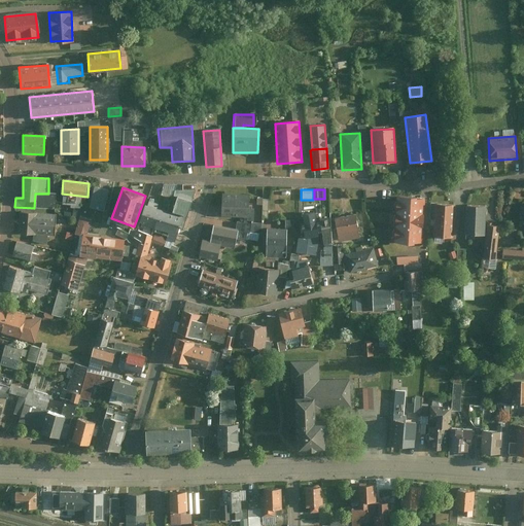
[(219,215),(247,216),(248,196),(220,195),(219,215)]
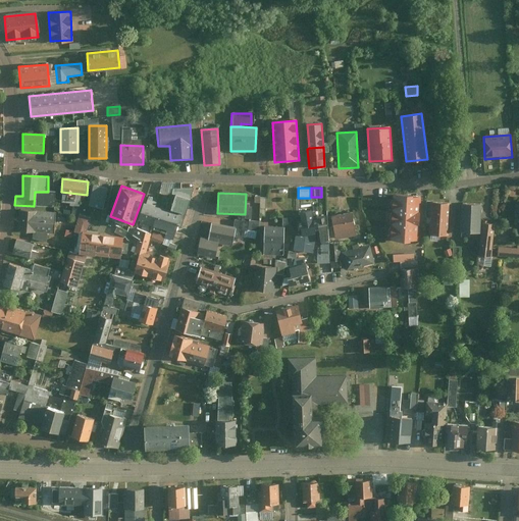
[(170,207),(162,204),(154,228),(178,237),(190,200),(174,195),(170,207)]
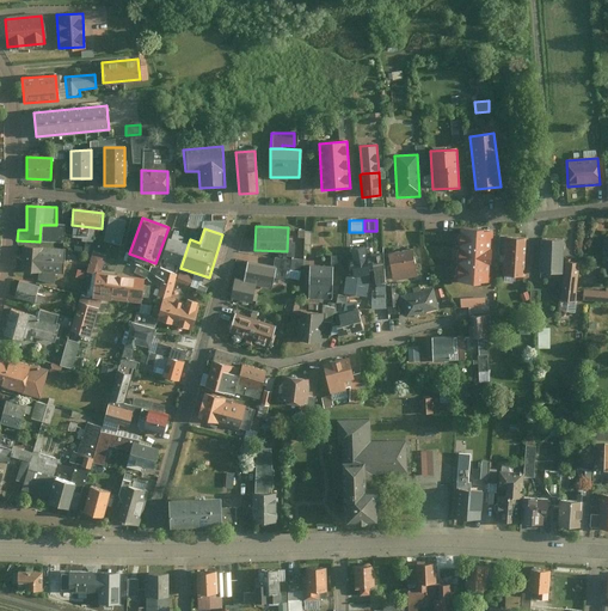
[(487,285),(490,231),(453,230),(450,283),(487,285)]
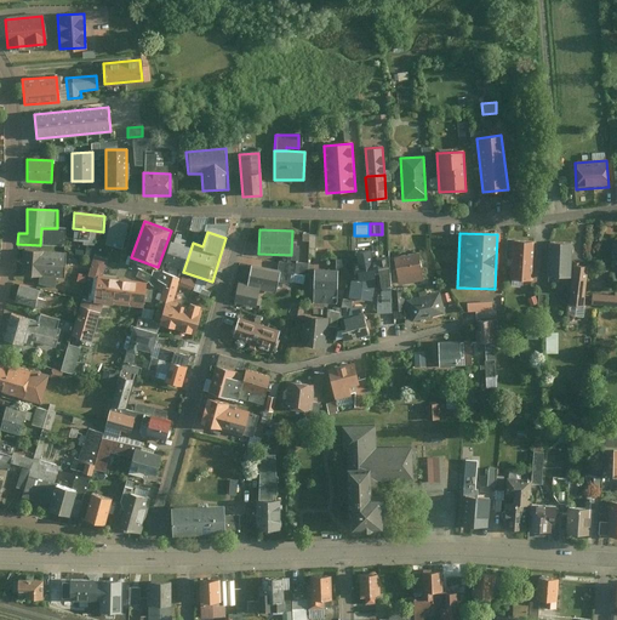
[(314,255),(314,234),(302,234),(301,240),(308,240),(308,255),(314,255)]
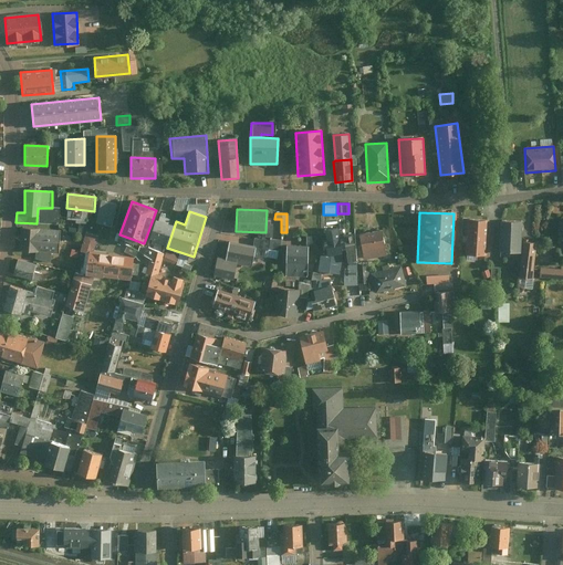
[(167,248),(176,221),(162,217),(154,244),(167,248)]
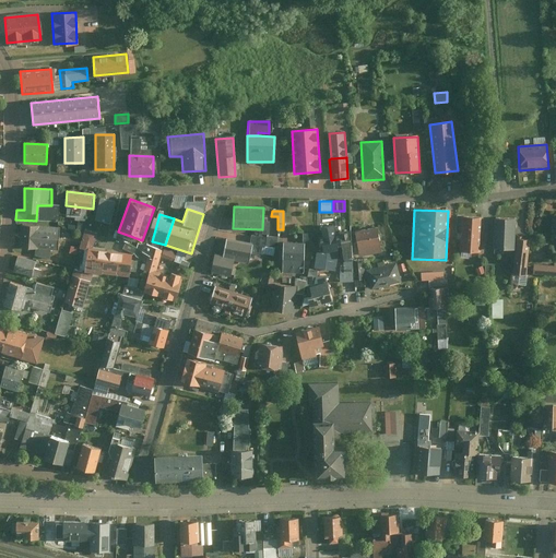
[(458,250),(475,251),(478,220),(461,217),(458,250)]
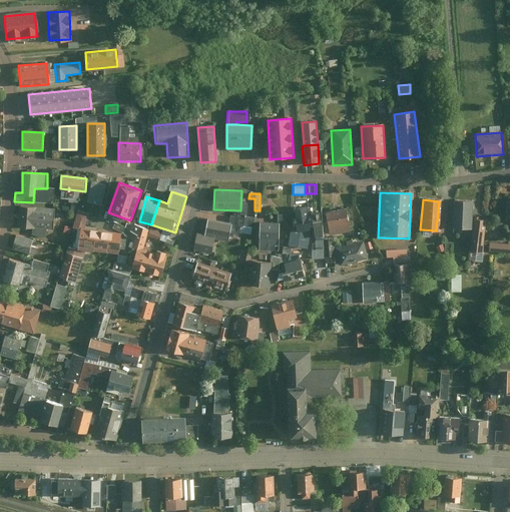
[(473,200),(454,200),(454,227),(473,228),(473,200)]
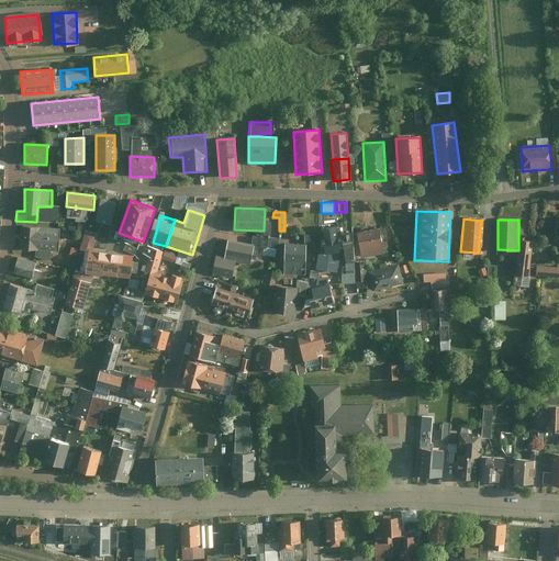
[(62,228),(21,226),(20,250),(60,253),(62,228)]
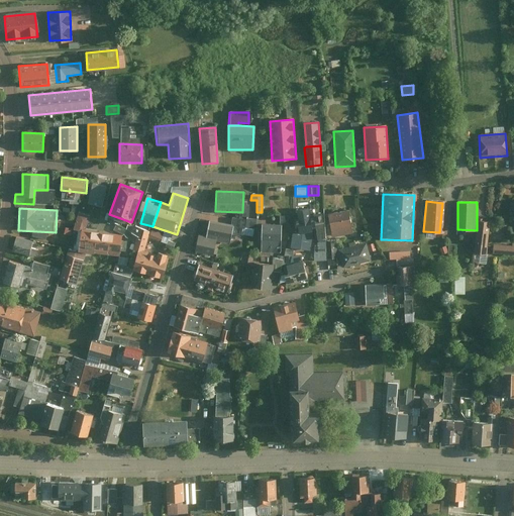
[(73,227),(85,229),(88,214),(77,211),(73,227)]
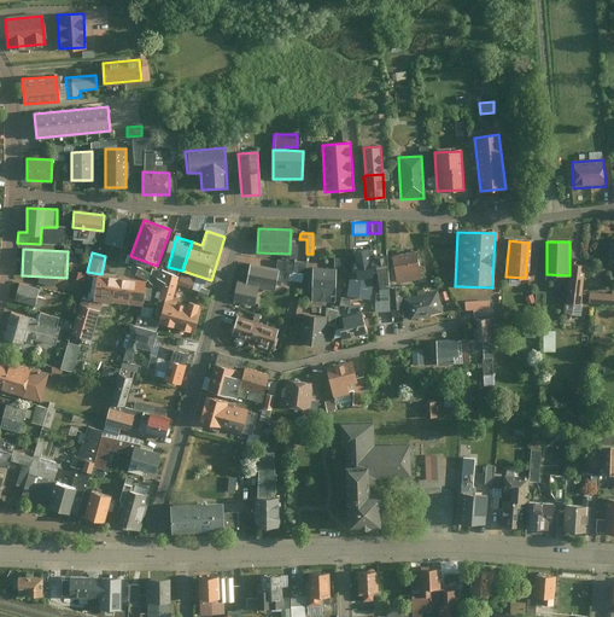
[(417,254),(390,257),(393,283),(421,279),(417,254)]
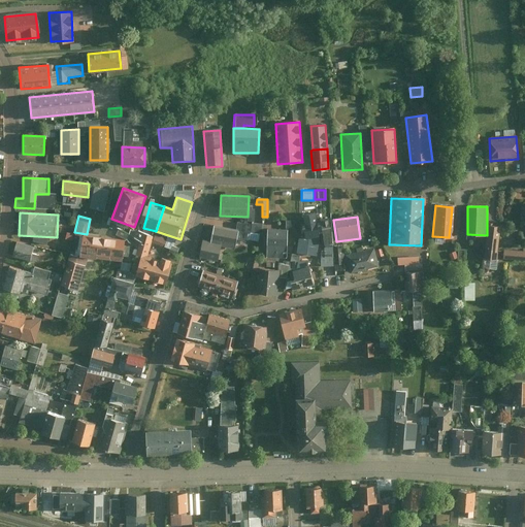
[(329,220),(298,223),(301,255),(332,252),(329,220)]
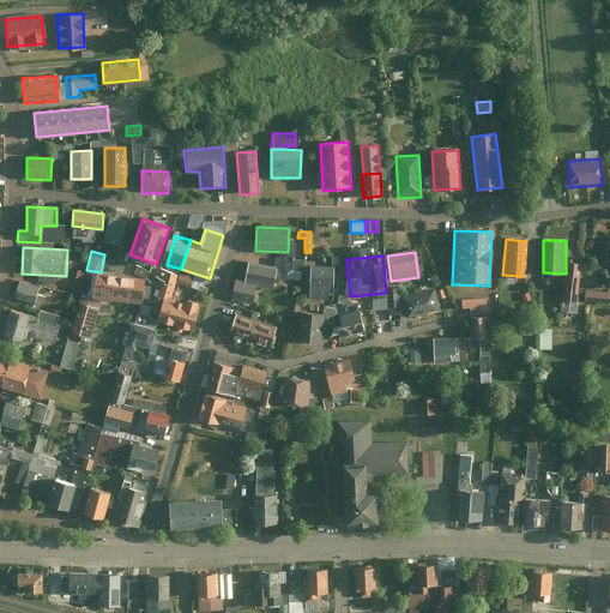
[(246,264),(242,283),(273,288),(276,269),(246,264)]
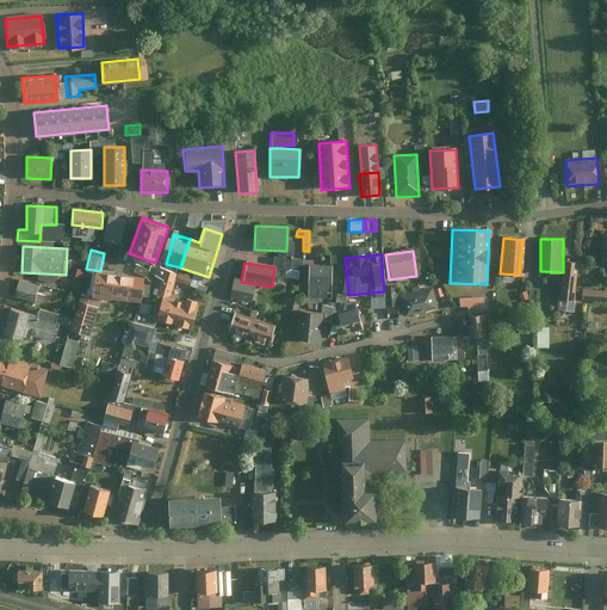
[(563,301),(574,301),(576,264),(567,263),(563,301)]
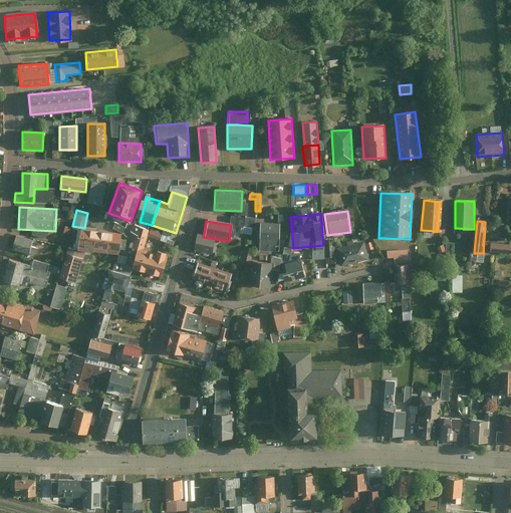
[(277,224),(257,224),(257,252),(276,252),(277,224)]
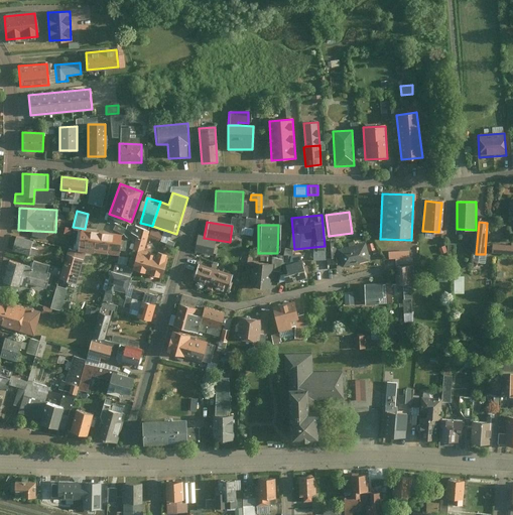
[(123,236),(82,230),(79,247),(121,252),(123,236)]
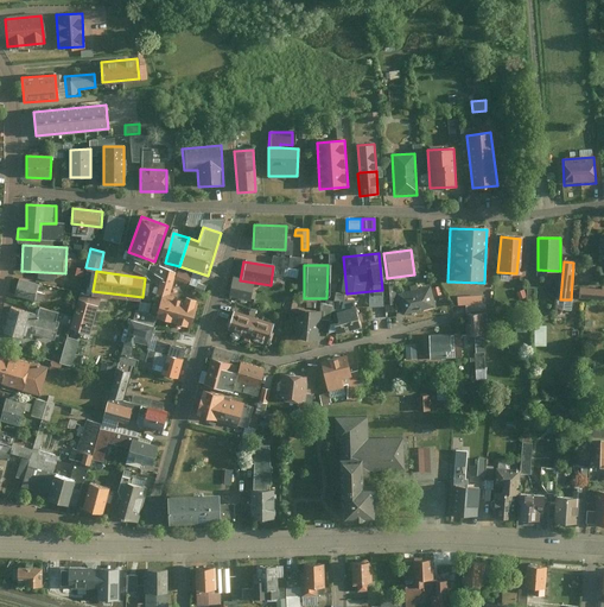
[(166,277),(154,320),(192,329),(198,309),(171,302),(176,279),(166,277)]
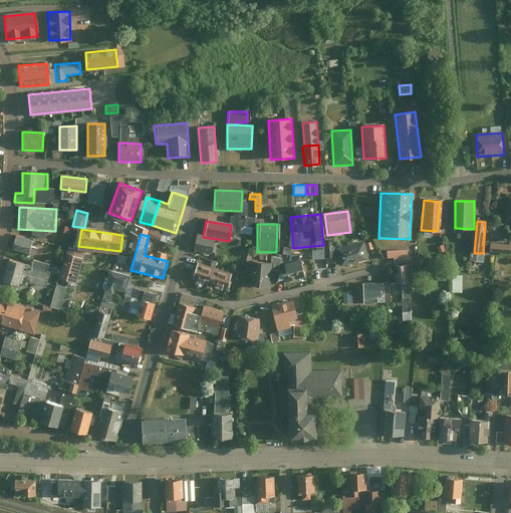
[(34,240),(14,236),(12,250),(31,254),(34,240)]
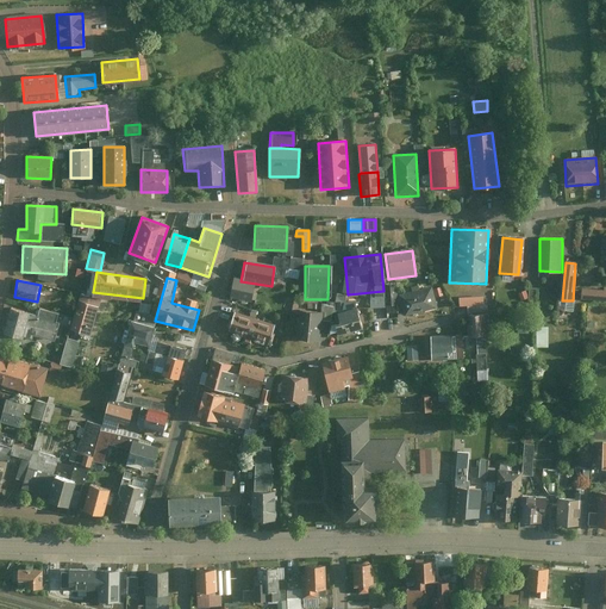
[(252,285),(232,280),(229,297),(249,302),(252,285)]
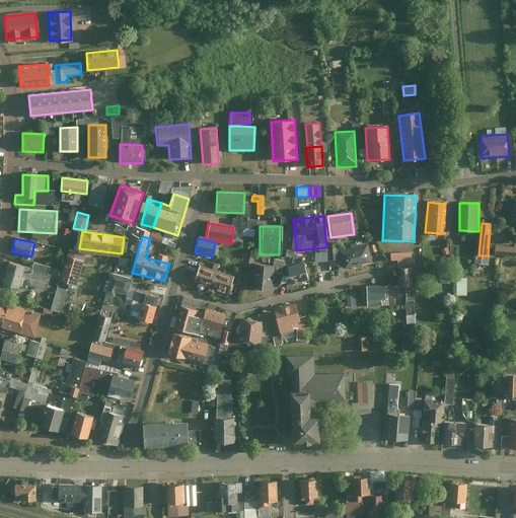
[(367,244),(341,250),(345,268),(372,262),(367,244)]
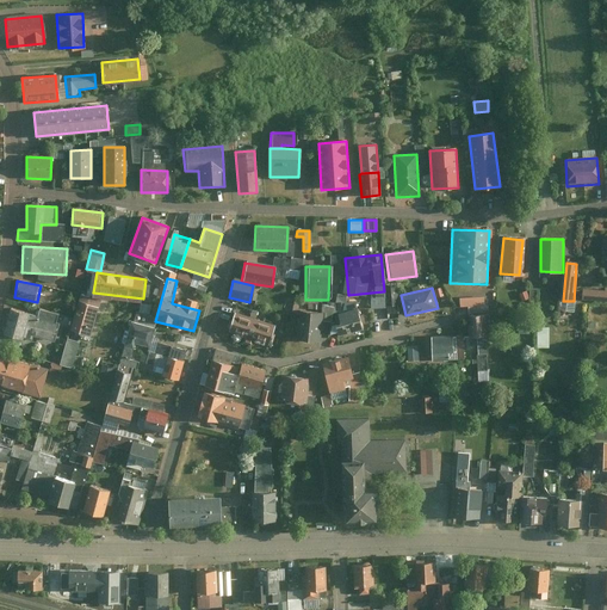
[(586,302),(606,302),(606,289),(586,289),(586,302)]
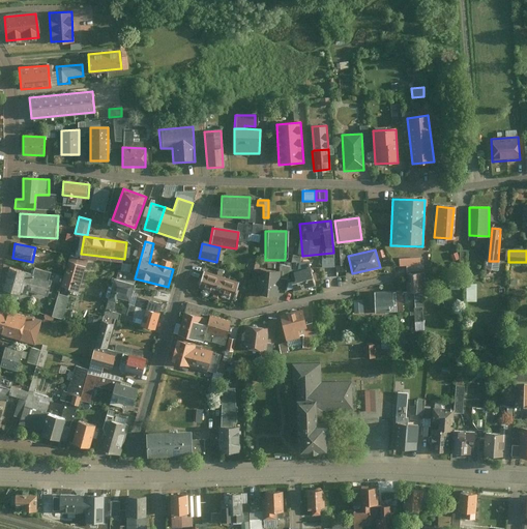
[(419,257),(398,257),(398,265),(419,264),(419,257)]
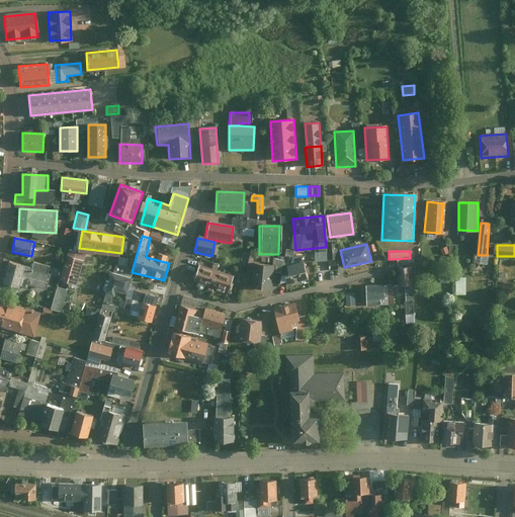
[(84,261),(67,257),(61,280),(78,285),(84,261)]
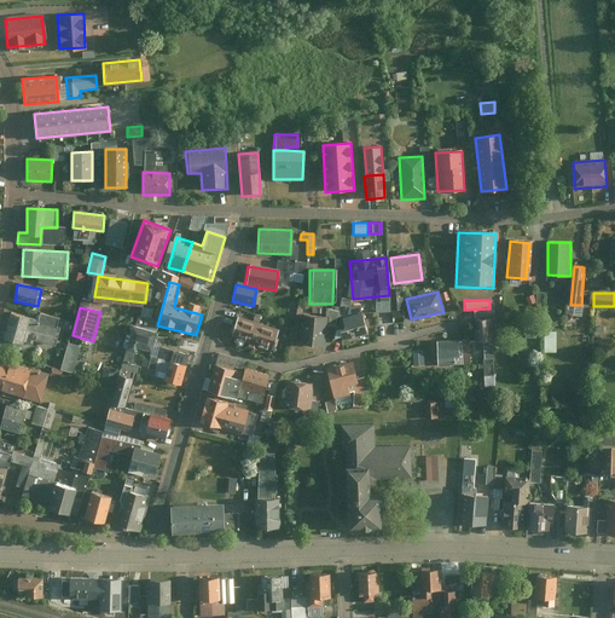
[(4,324),(0,338),(27,345),(29,338),(54,345),(59,327),(57,325),(59,318),(39,312),(36,319),(7,311),(4,324)]
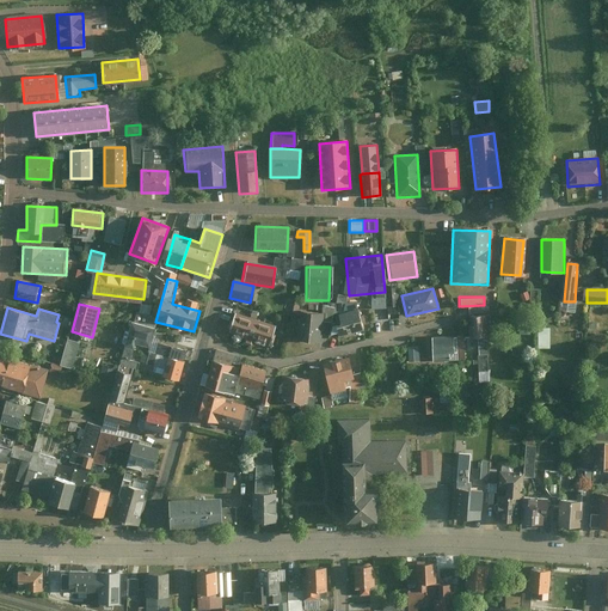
[(364,331),(356,309),(335,317),(337,324),(333,325),(338,340),(364,331)]
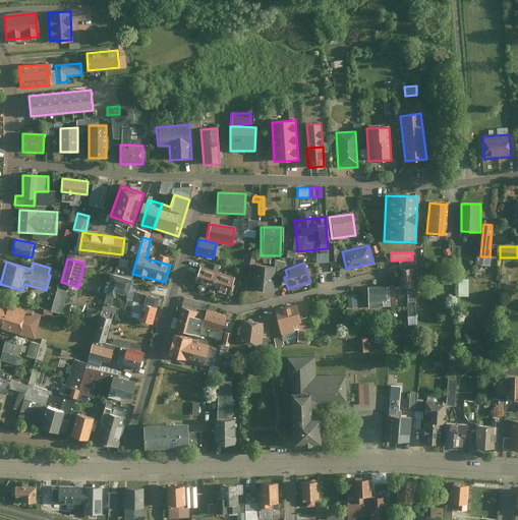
[(248,291),(274,294),(276,268),(251,265),(248,291)]
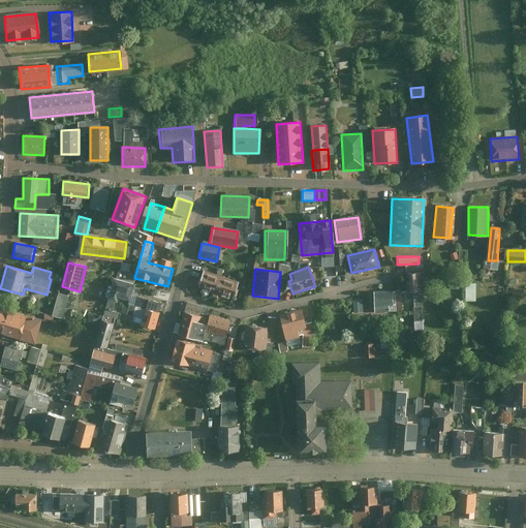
[(203,270),(195,289),(236,303),(243,283),(203,270)]
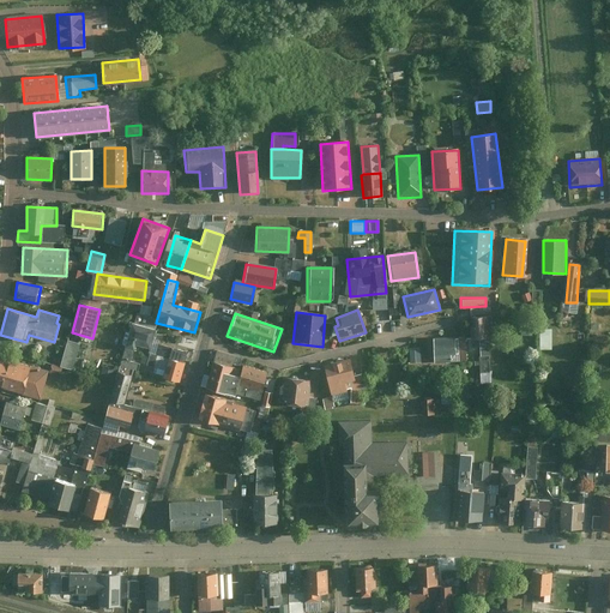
[(488,317),(471,318),(472,340),(488,338),(488,317)]
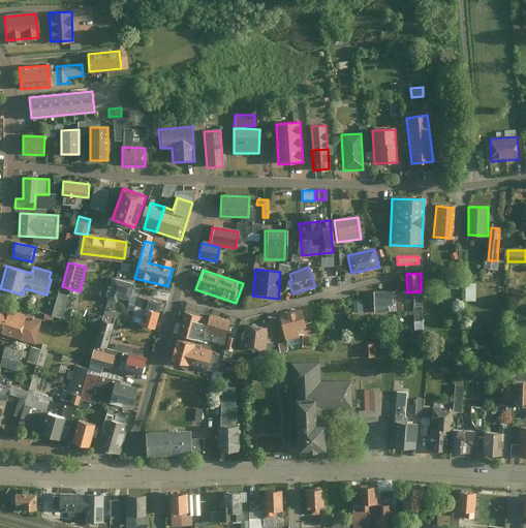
[(132,283),(113,279),(107,301),(118,304),(120,299),(128,301),(132,283)]
